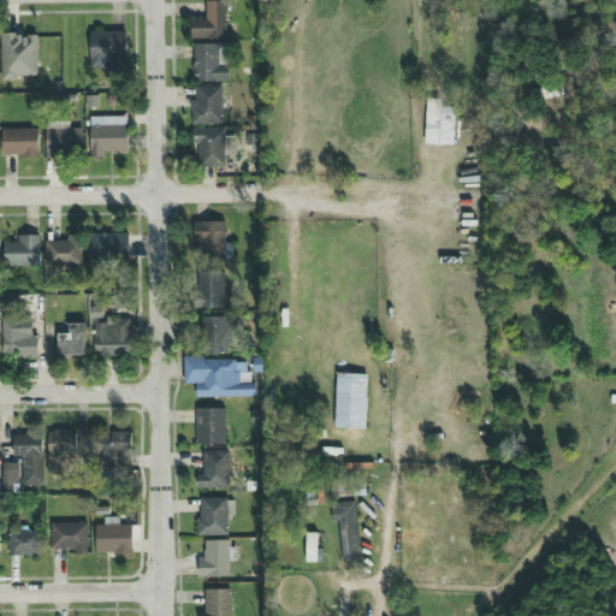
[(226,39),(225,1),(205,1),(206,19),(190,19),(190,40),(226,39)]
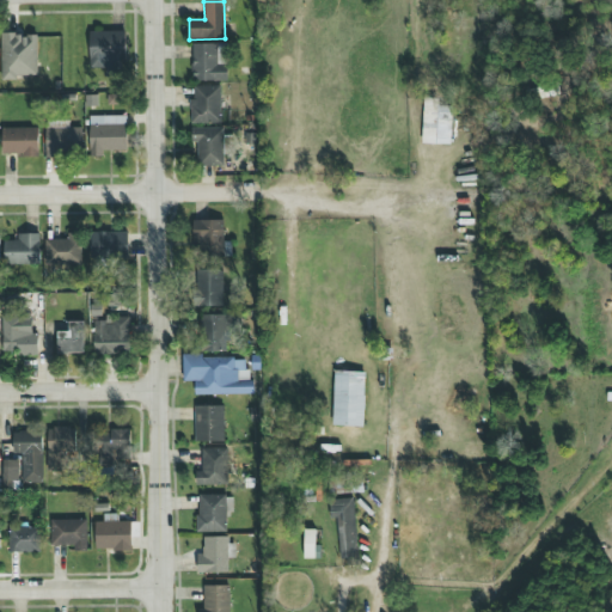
[(124,61),(126,32),(90,31),(89,69),(105,69),(105,77),(120,78),(120,60),(124,61)]
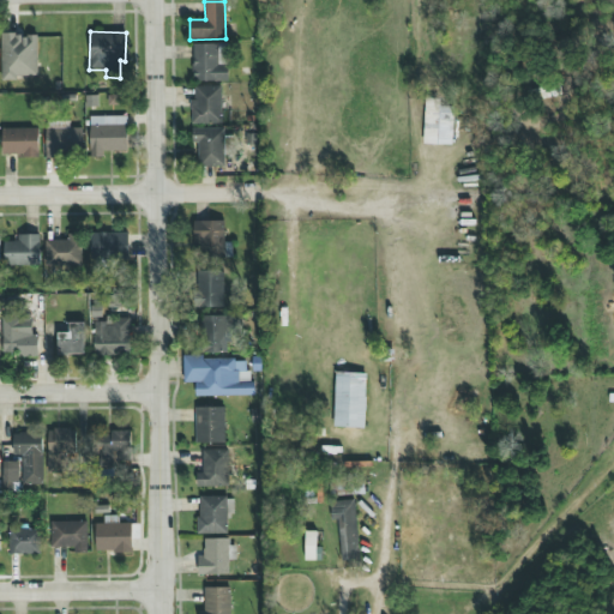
[(37,78),(37,34),(0,34),(1,78),(37,78)]
